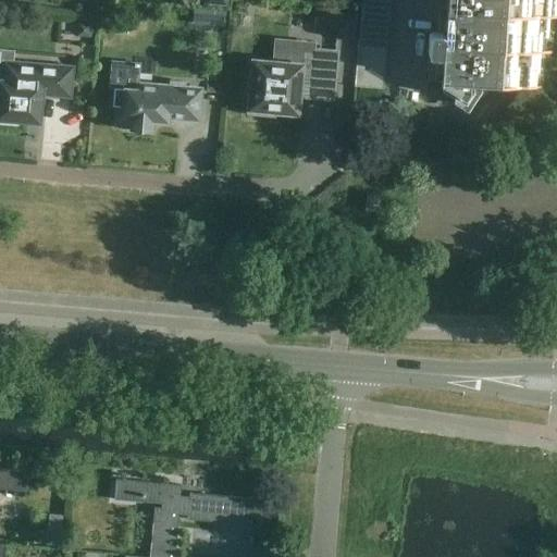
[(430,57),(431,58),(437,58),(436,63),(429,62),(428,82),(462,85),(461,107),(466,107),(467,85),(544,90),(546,54),(554,54),(556,19),(556,0),(447,0),(447,9),(441,9),(438,34),(434,34),(433,34),(432,34),(431,35),(430,36),(430,37),(429,53),(429,54),(429,56),(430,57)]
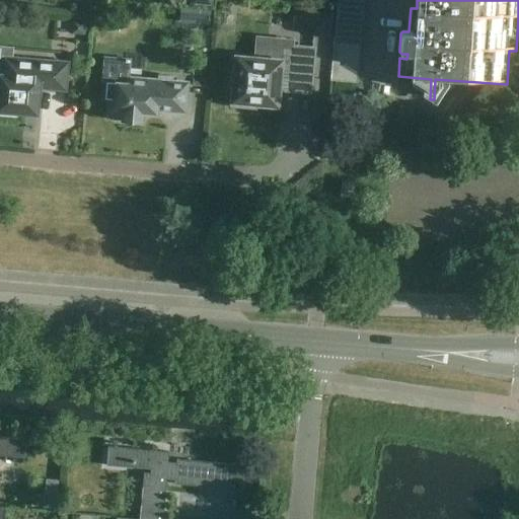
[(363,19),(364,7),(339,4),(337,17),(363,19)]
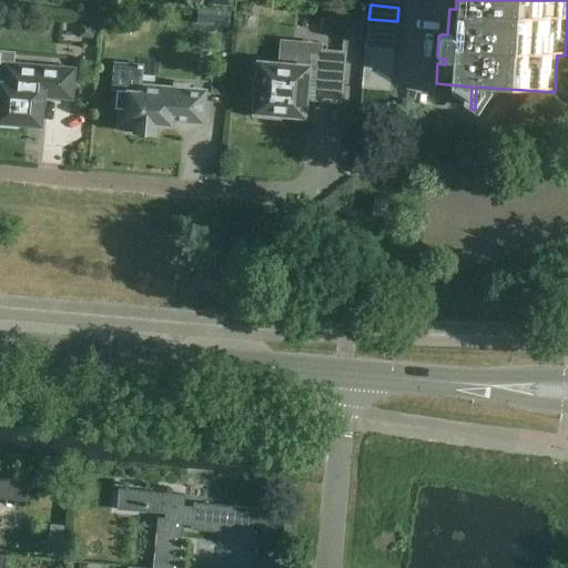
[(365,13),(346,11),(344,38),(363,39),(365,13)]
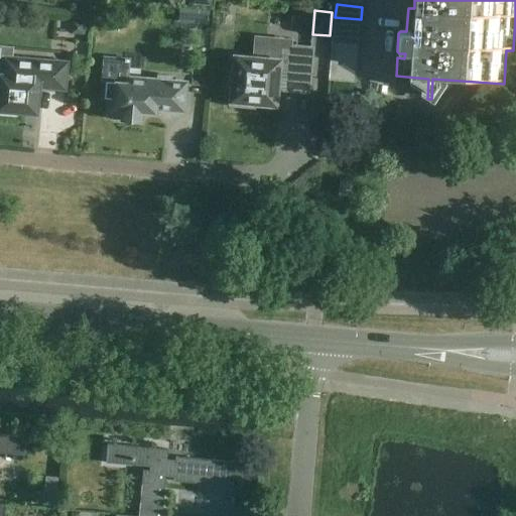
[(335,17),(334,29),(360,31),(361,19),(335,17)]
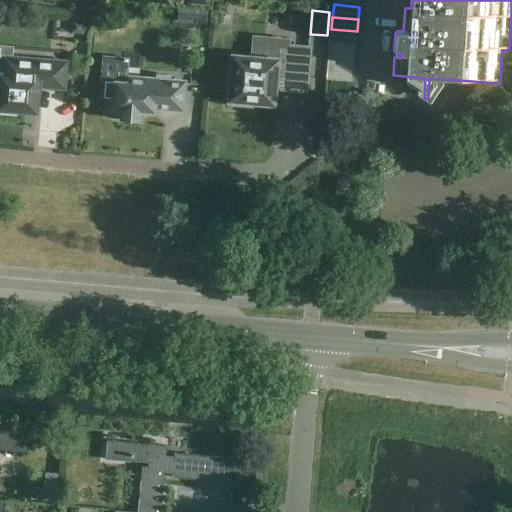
[(330,42),(356,44),(357,31),(331,29),(330,42)]
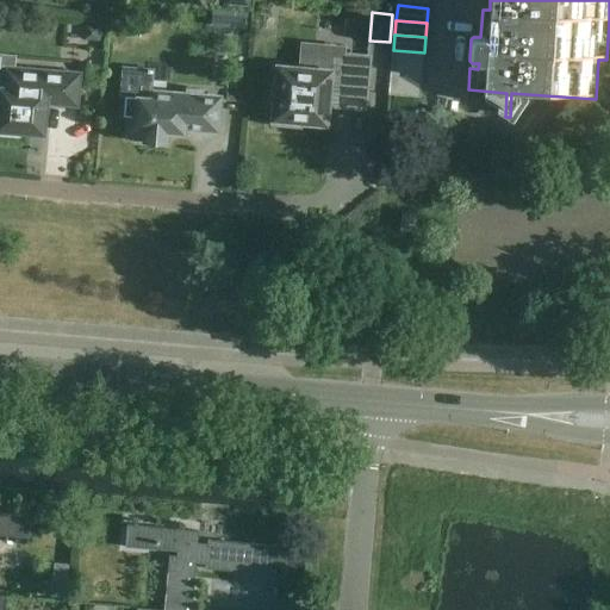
[(302,69),(299,69),(278,67),(277,83),(271,83),(269,104),(275,105),(273,122),(327,126),(330,93),(366,97),(369,58),(343,56),(344,49),(304,45),(302,69)]
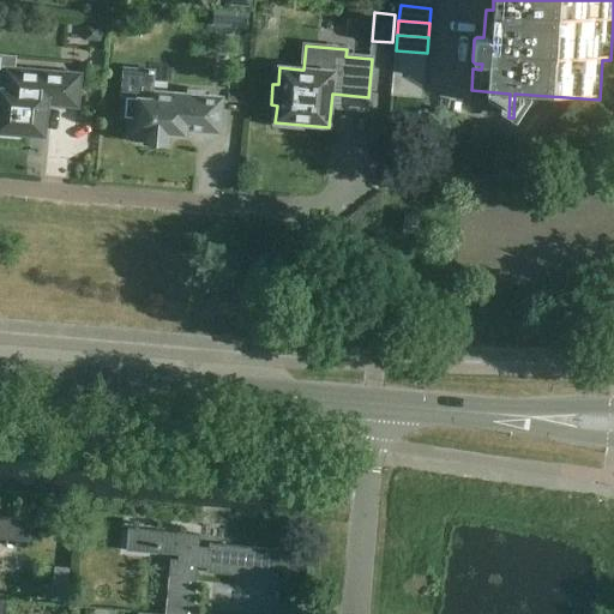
[(423,98),(427,53),(396,50),(392,96),(423,98)]
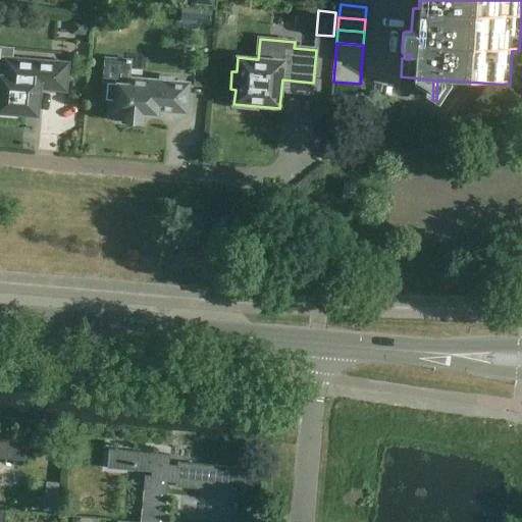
[(0,115),(17,117),(17,114),(38,116),(41,89),(66,92),(68,64),(5,59),(3,76),(0,75),(0,115)]
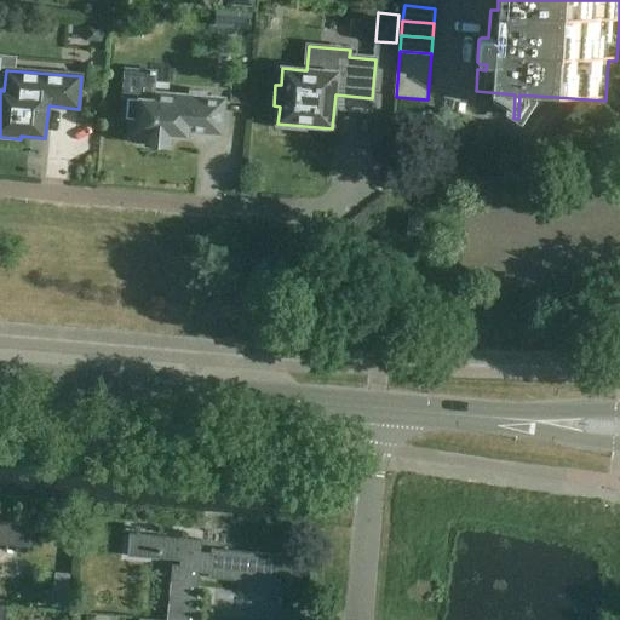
[(153,101),(128,99),(127,119),(132,120),(130,141),(148,142),(147,147),(170,149),(171,137),(188,138),(189,133),(223,136),(225,99),(207,98),(207,93),(190,91),(190,97),(153,93),(153,101)]
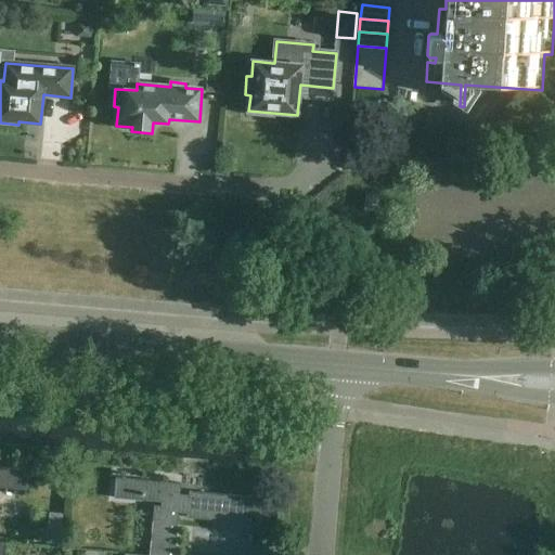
[(381,195),(366,194),(364,210),(378,213),(381,195)]
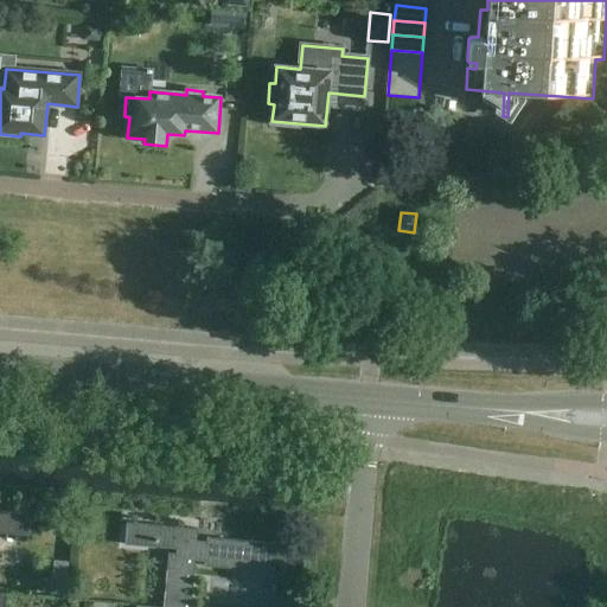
[(0,532),(27,536),(30,536),(32,513),(0,510),(0,532)]
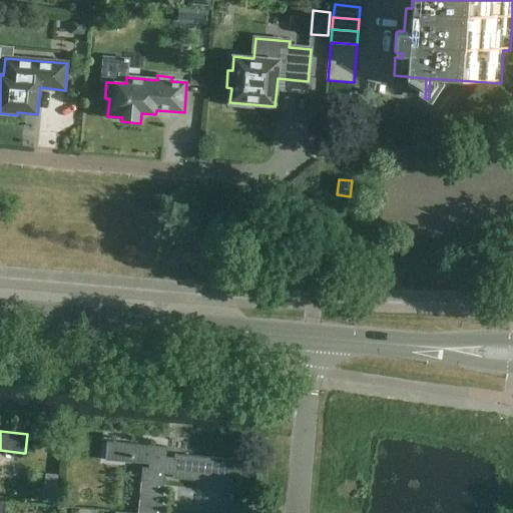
[(143,470),(138,512),(162,512),(166,470),(173,471),(173,479),(221,484),(224,459),(175,454),(175,458),(167,457),(168,447),(108,442),(106,460),(107,461),(107,460),(149,464),(149,468),(143,467),(142,470),(143,470)]
